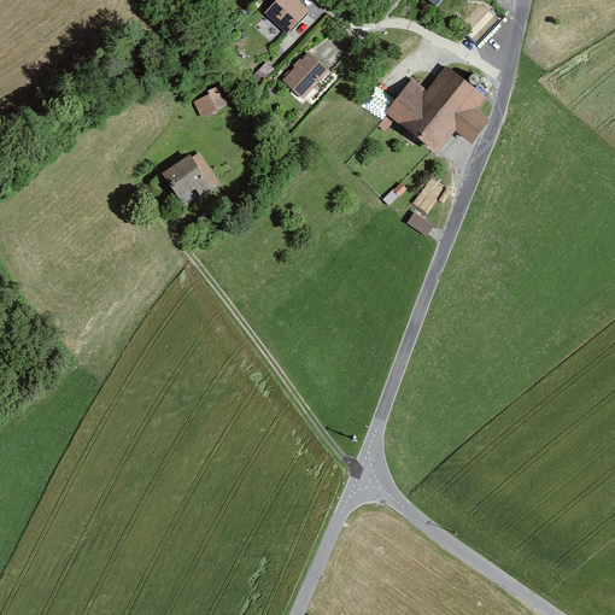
[(275,0),(264,11),(287,34),(309,11),(298,0),(275,0)]
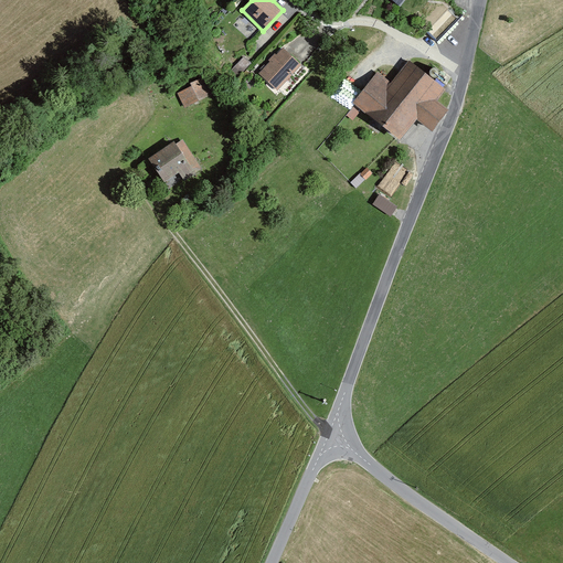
[(283,45),(256,71),(274,88),(300,62),(283,45)]
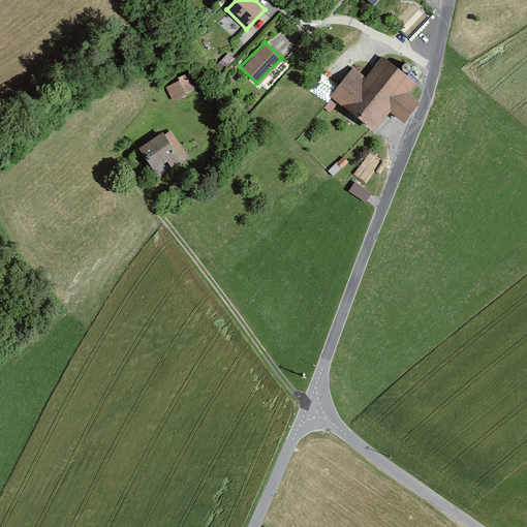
[(353,65),(329,96),(371,130),(388,110),(401,120),(416,100),(409,95),(419,84),(381,54),(365,74),(353,65)]
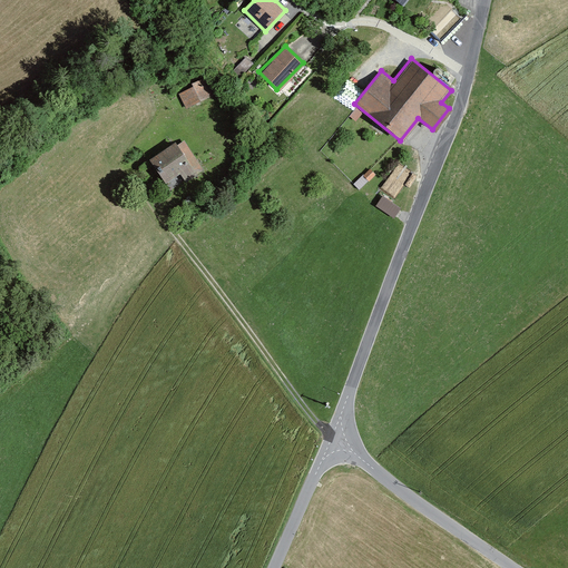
[(180,86),(187,103),(216,90),(209,75),(180,86)]
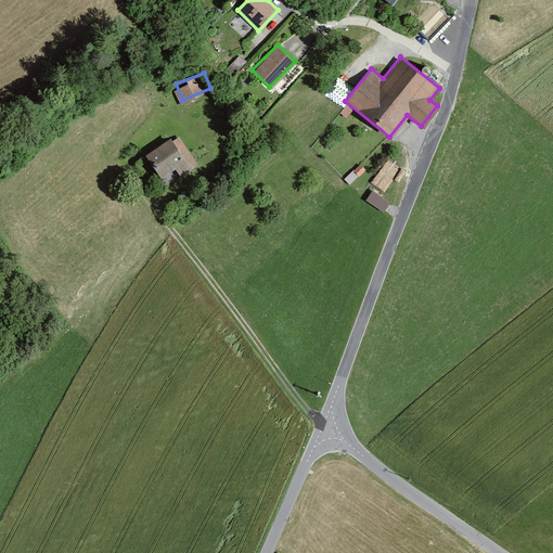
[(178,134),(145,155),(159,178),(174,169),(179,177),(197,165),(178,134)]
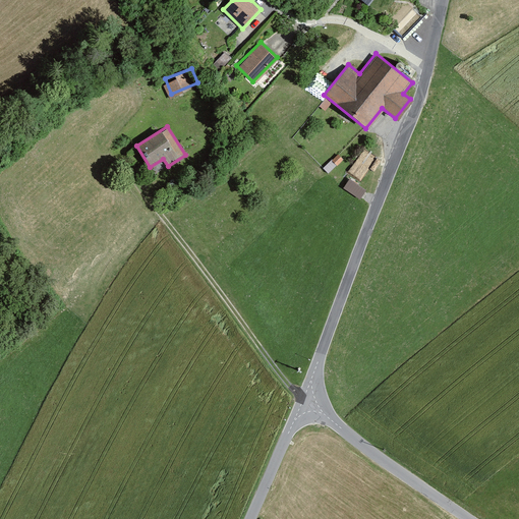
[(358,157),(350,168),(362,177),(370,166),(358,157)]
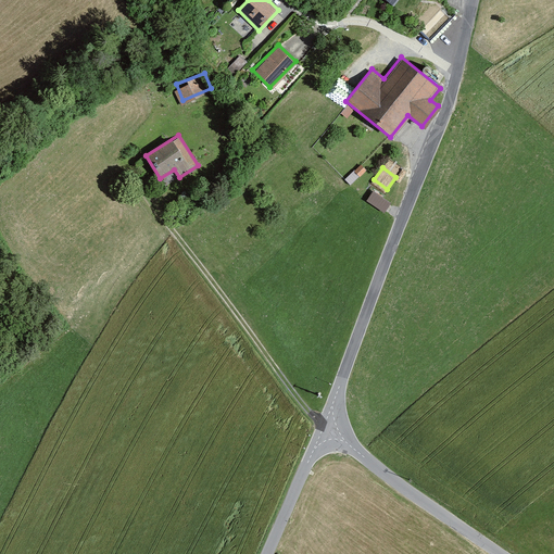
[(376,189),(370,200),(389,209),(394,198),(376,189)]
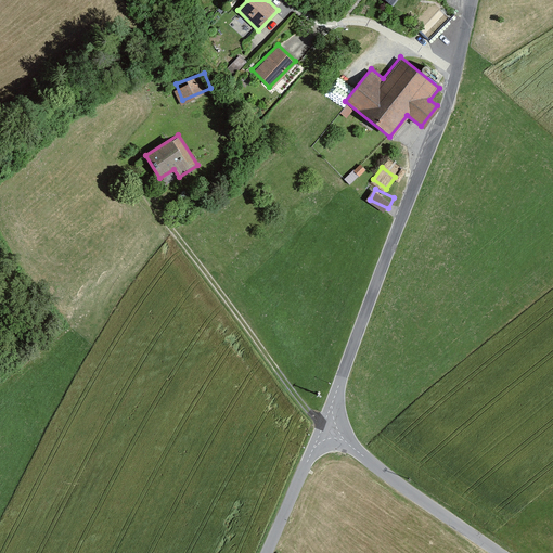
All buildings are outlined.
